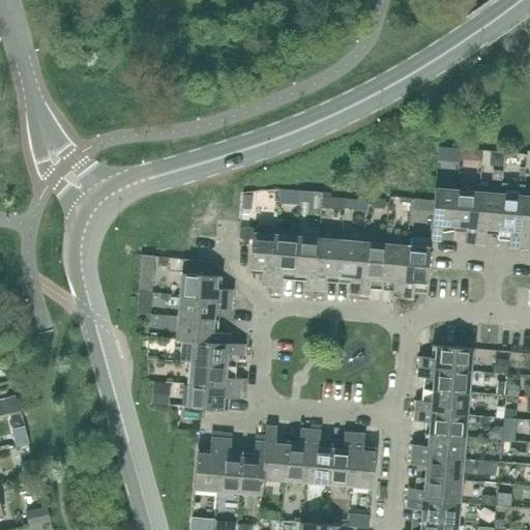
[(482,153),(481,168),(493,169),(495,154),(482,153)]
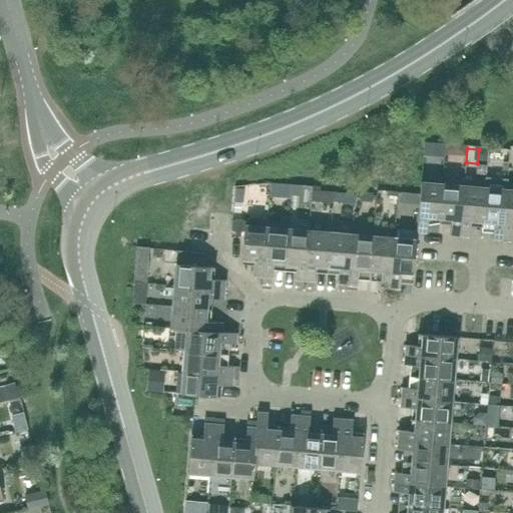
[(485,187),(482,221),(493,222),(491,238),(501,239),(506,189),(507,179),(484,177),(483,187),(485,187)]
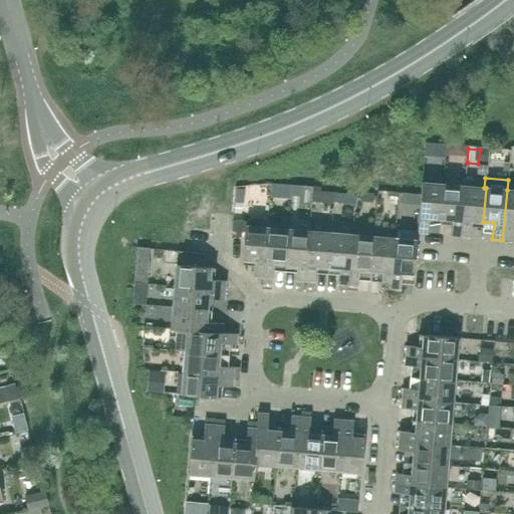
[(440,219),(443,185),(421,183),(417,232),(428,233),(429,218),(440,219)]
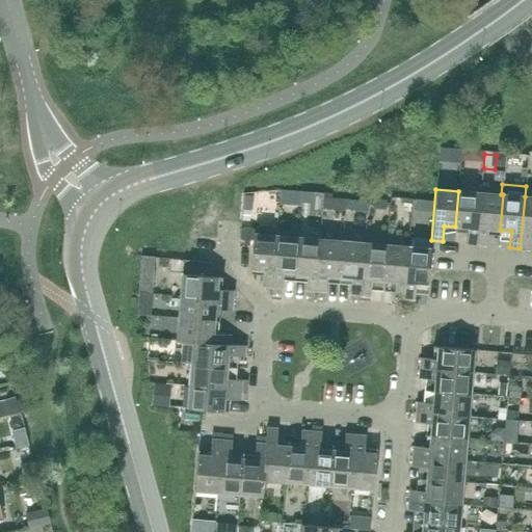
[(476,244),(480,193),(458,191),(455,227),(468,228),(466,243),(476,244)]
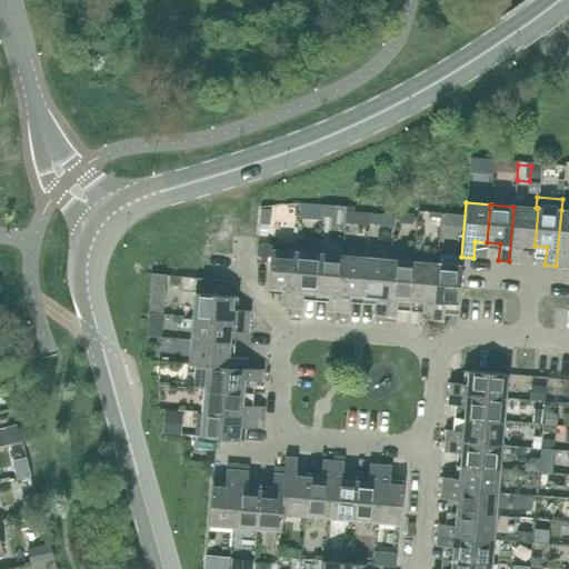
[(535,246),(538,208),(536,208),(513,207),(509,261),(520,262),(521,245),(535,246)]
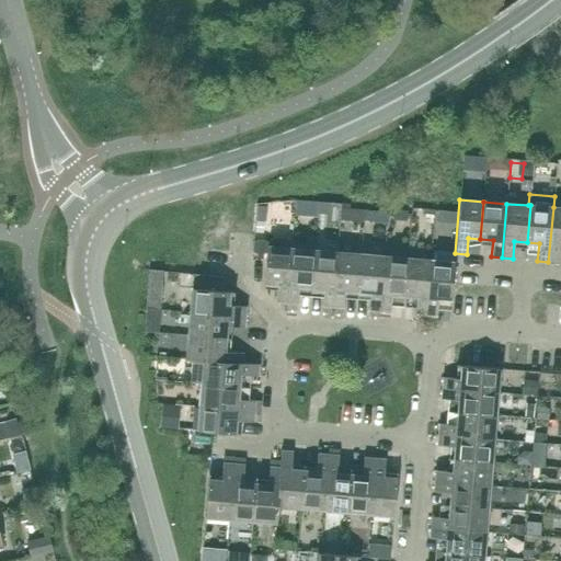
[(256,206),(255,219),(264,220),(265,207),(256,206)]
